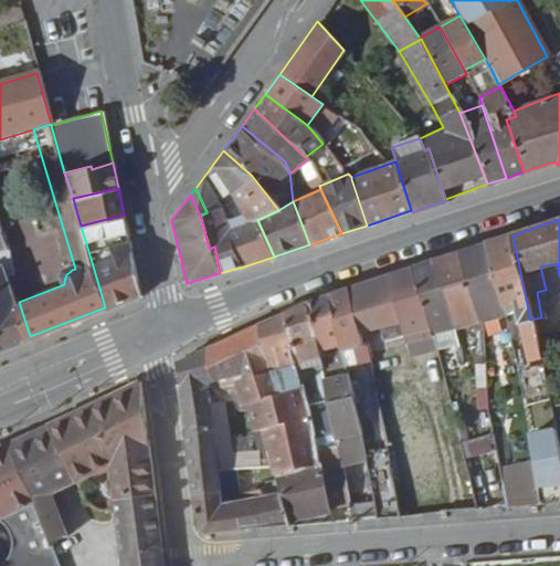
[(19,302),(2,252),(0,244),(0,236),(8,233),(3,222),(0,223),(0,347),(30,336),(19,302)]
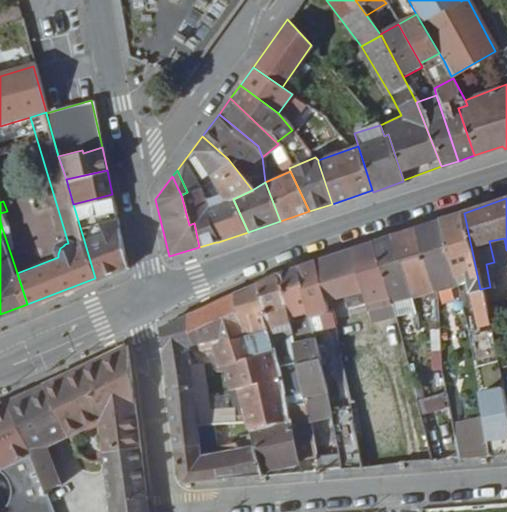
[(7,211),(0,213),(0,221),(2,228),(11,224),(7,211)]
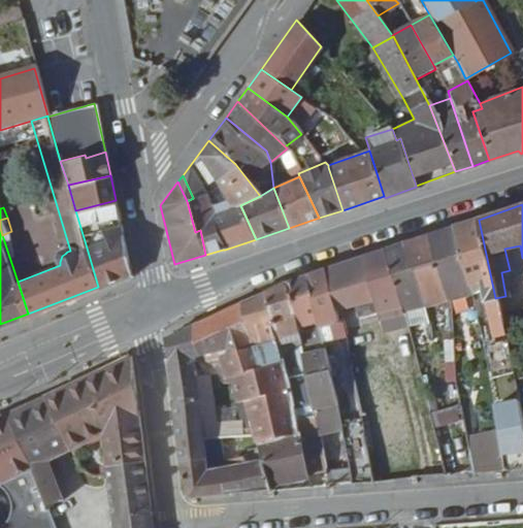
[(491,335),(503,333),(495,298),(479,220),(453,228),(467,286),(481,284),(491,335)]
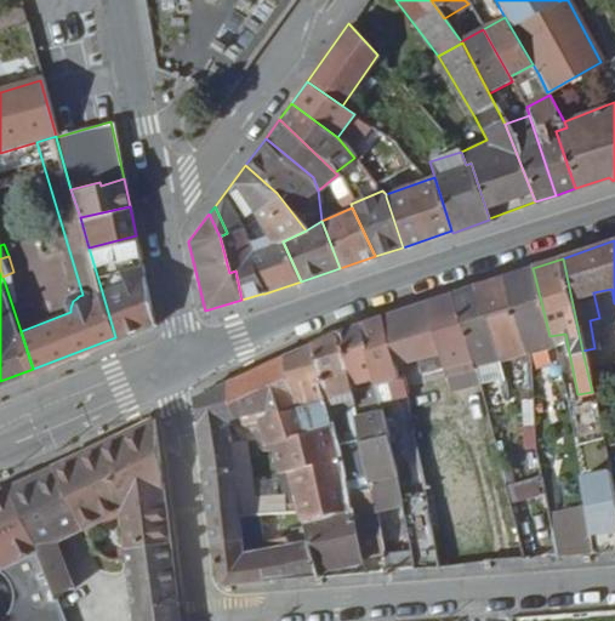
[(101,288),(115,337),(155,322),(142,261),(120,267),(124,281),(101,288)]
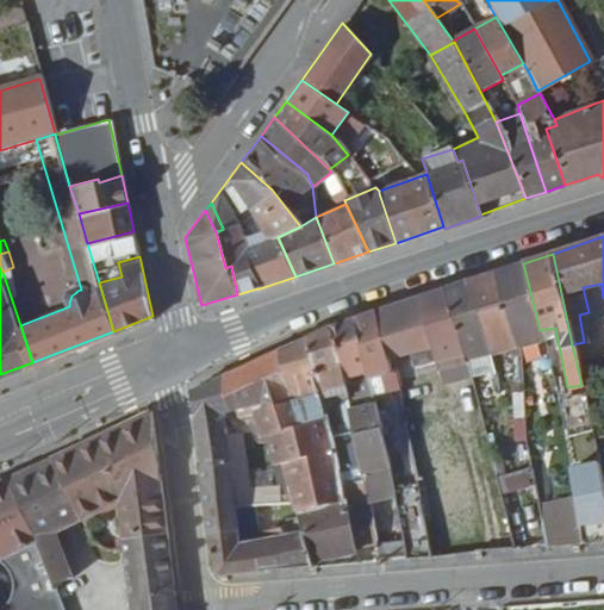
[(516,347),(542,341),(540,330),(523,263),(492,273),(514,348),(516,347)]
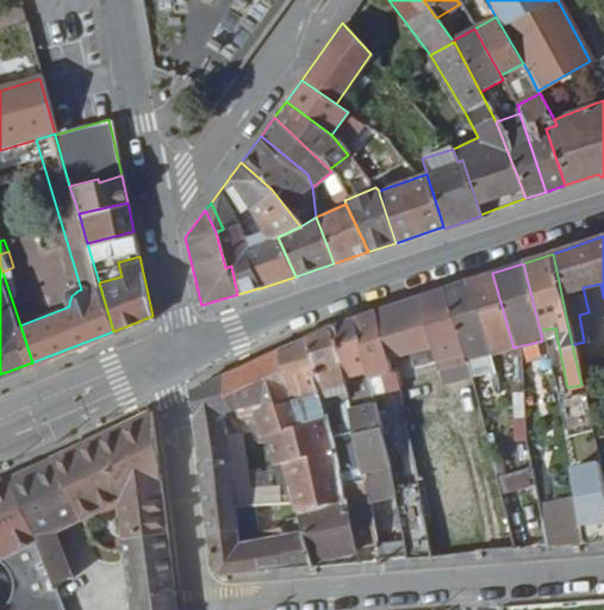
[(514,348),(492,273),(467,282),(487,354),(514,348)]
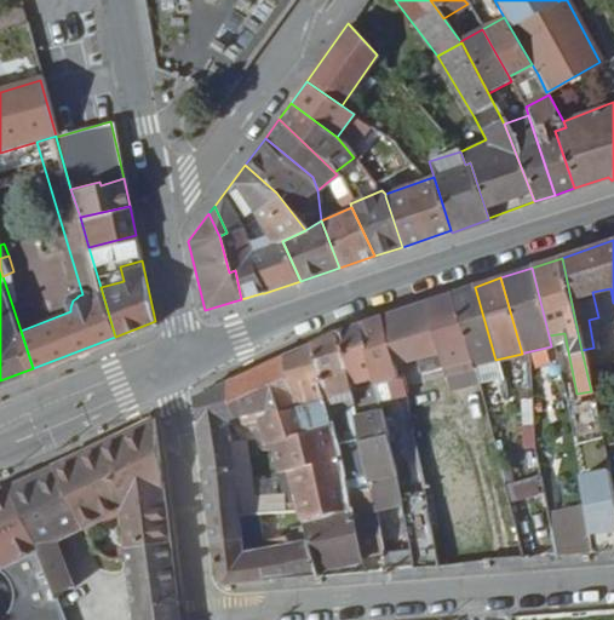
[(475,287),(453,293),(474,377),(476,375),(474,365),(495,360),(475,287)]
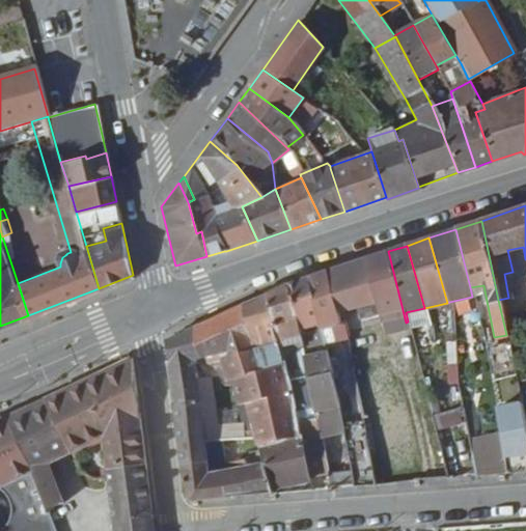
[(381,328),(406,323),(388,251),(366,258),(379,302),(376,303),(377,306),(381,328)]
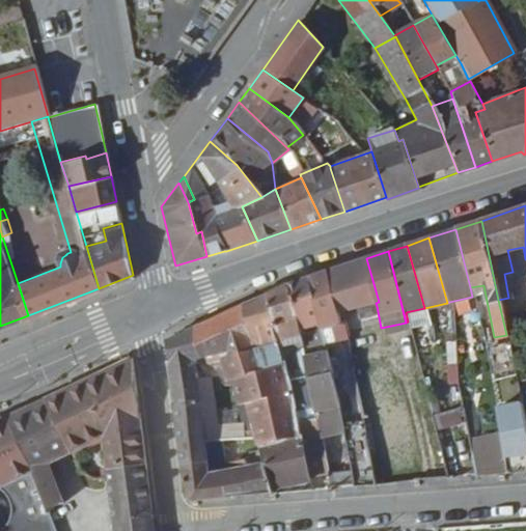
[(376,303),(379,302),(366,258),(328,271),(338,312),(357,307),(359,311),(377,306),(376,303)]
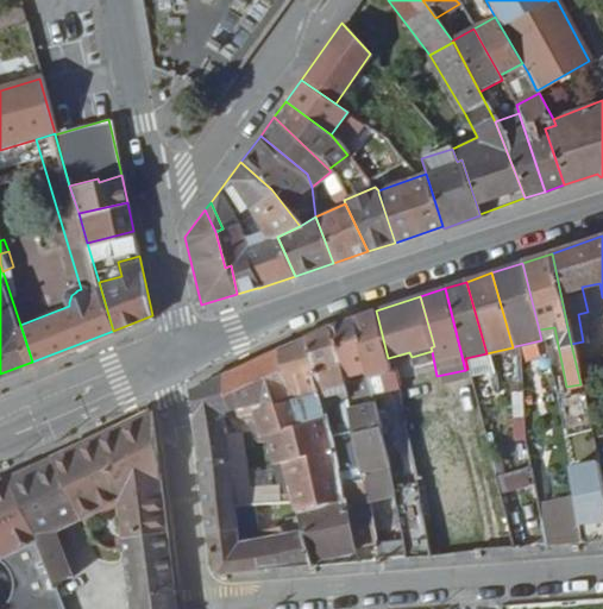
[(366,376),(391,372),(388,358),(376,311),(353,318),(365,371),(366,376)]
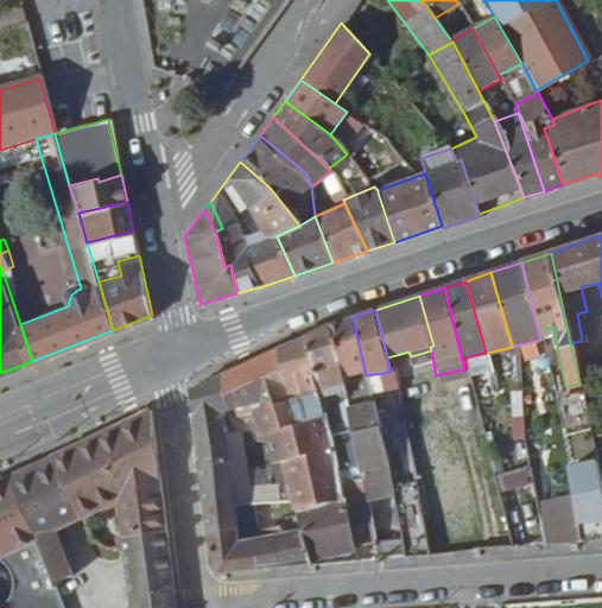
[(340,375),(365,371),(353,317),(329,325),(340,375)]
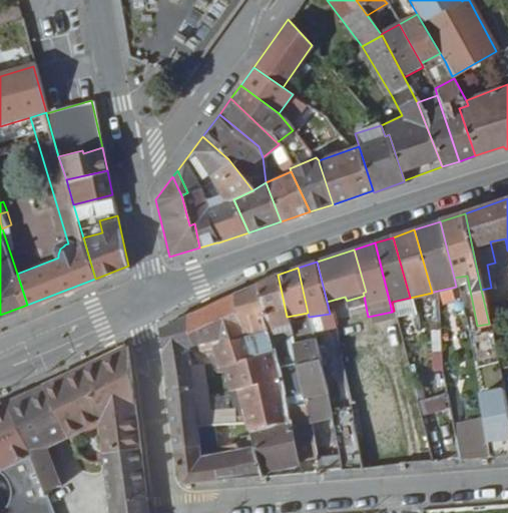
[(269,338),(290,334),(287,317),(278,275),(258,284),(268,331),(269,338)]
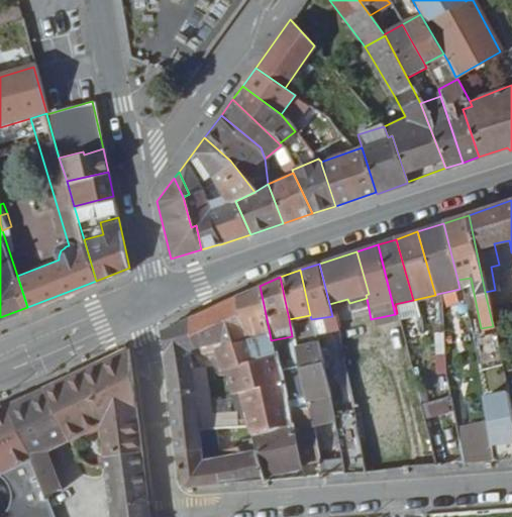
[(270,333),(260,286),(238,296),(250,355),(265,352),(262,334),(270,333)]
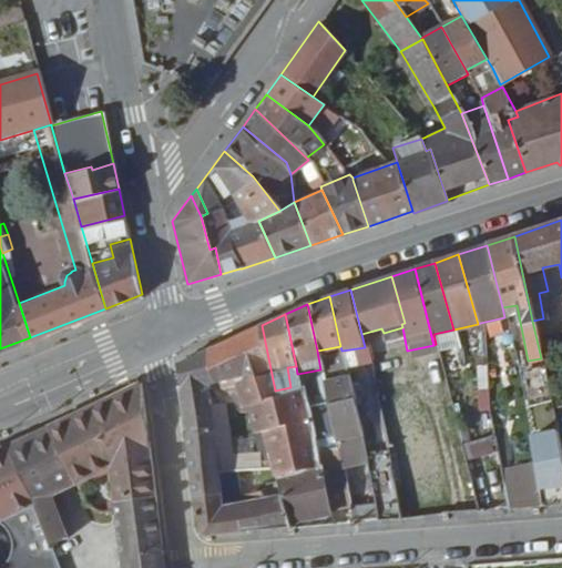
[(271,475),(317,470),(313,448),(312,444),(302,394),(299,385),(290,387),(275,391),(262,325),(176,364),(194,497),(221,494),(217,472),(205,385),(216,382),(221,392),(236,387),(241,406),(248,405),(255,434),(264,432),(269,468),(271,475)]
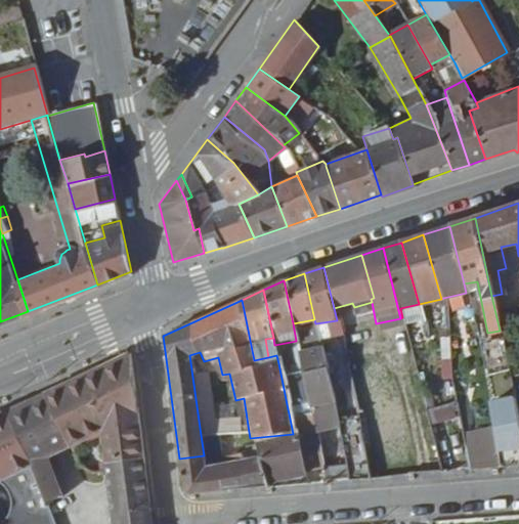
[(298,351),(299,359),(308,405),(330,400),(319,347),(298,351)]
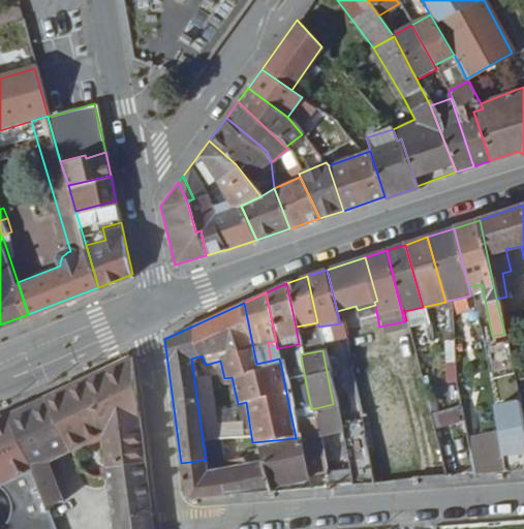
[(94,440),(94,432),(136,414),(128,355),(43,395),(64,455),(94,440)]
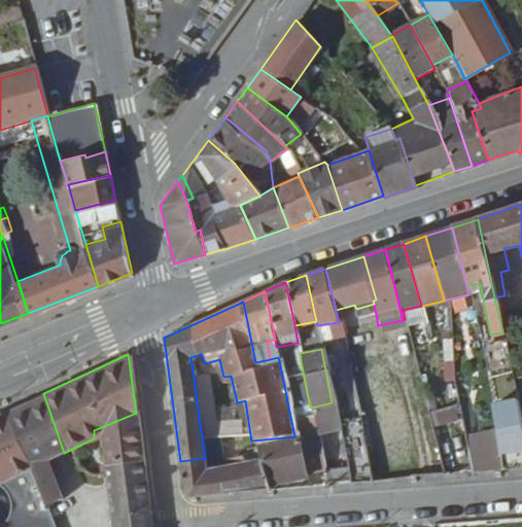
[(289,412),(310,408),(301,361),(280,365),(289,412)]
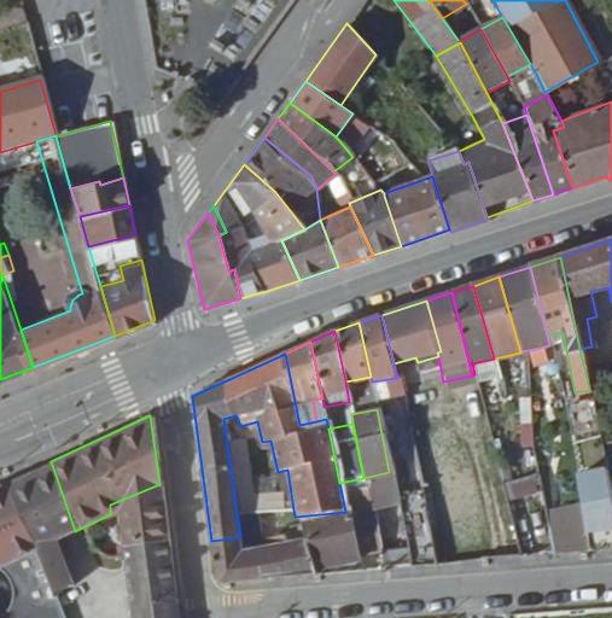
[(51,461),(6,482),(33,551),(75,531),(51,461)]
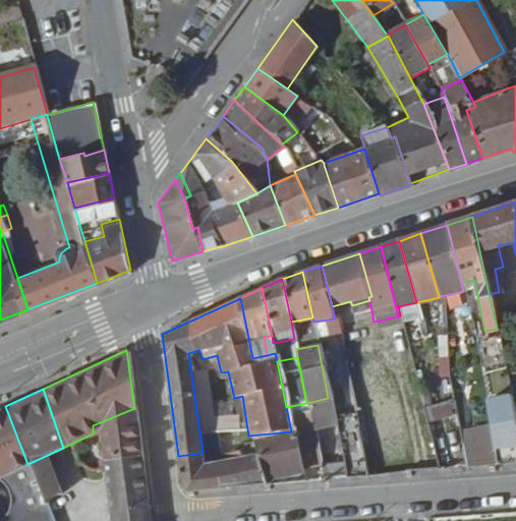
[(420,410),(424,424),(452,417),(448,402),(420,410)]
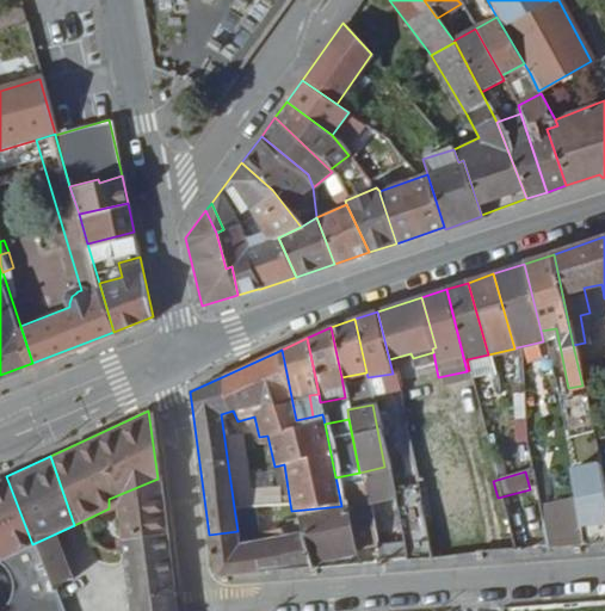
[(29,610),(59,610),(32,544),(6,476),(0,479),(0,557),(22,549),(25,591),(30,600),(26,603),(29,610)]
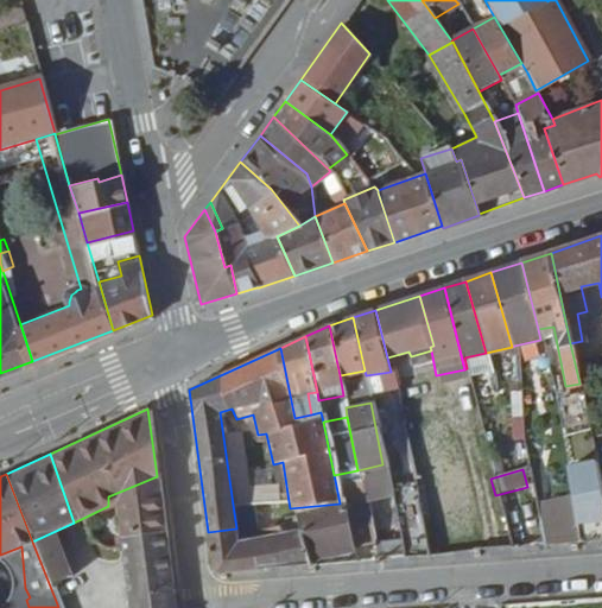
[(349,546),(372,542),(363,499),(359,475),(335,480),(340,504),(349,546)]
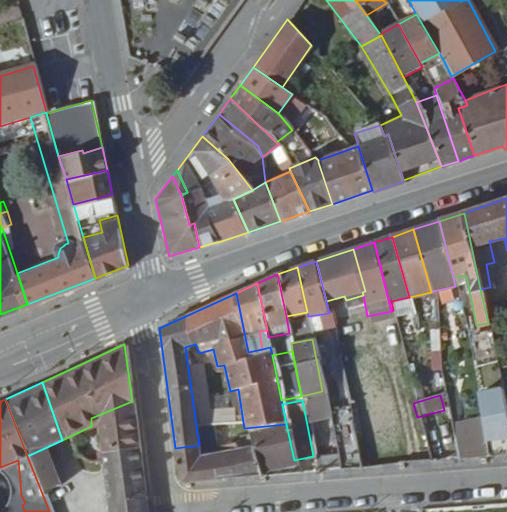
[(138,444),(132,401),(91,418),(91,426),(94,449),(95,452),(138,444)]
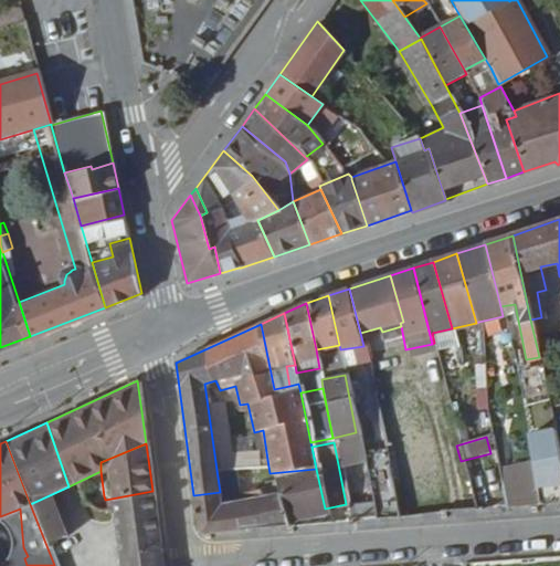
[(361,460),(373,514),(398,512),(386,456),(361,460)]
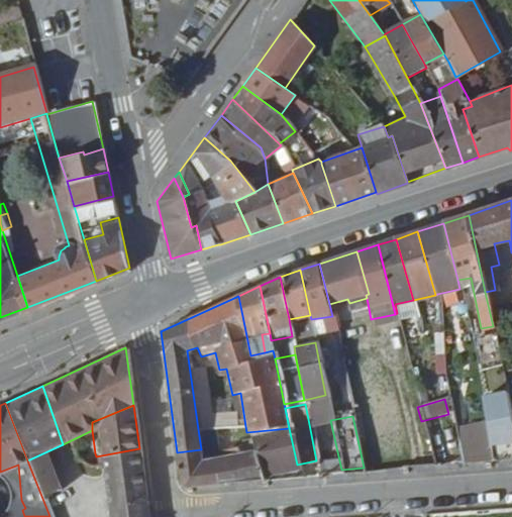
[(452,421),(461,462),(493,459),(486,418),(452,421)]
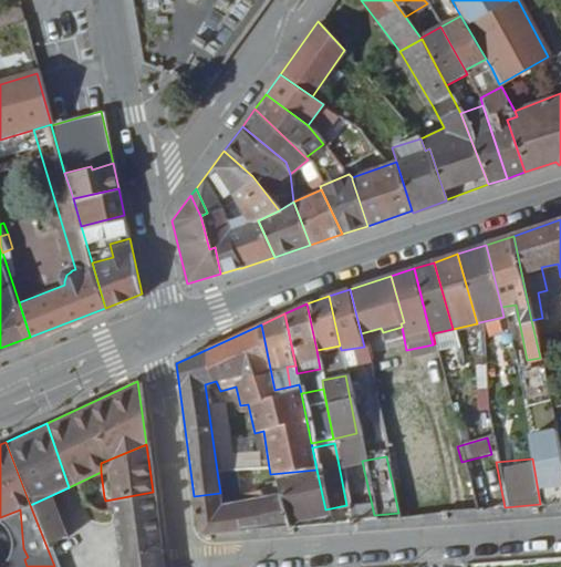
[(374,515),(362,461),(339,465),(346,505),(350,518),(374,515)]
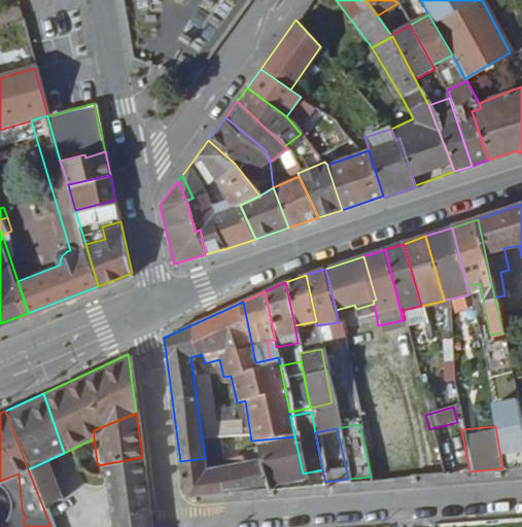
[(261,490),(305,487),(303,473),(294,436),(251,441),(258,461),(244,463),(243,458),(221,460),(222,466),(206,468),(205,458),(180,461),(184,491),(190,497),(216,494),(261,490)]
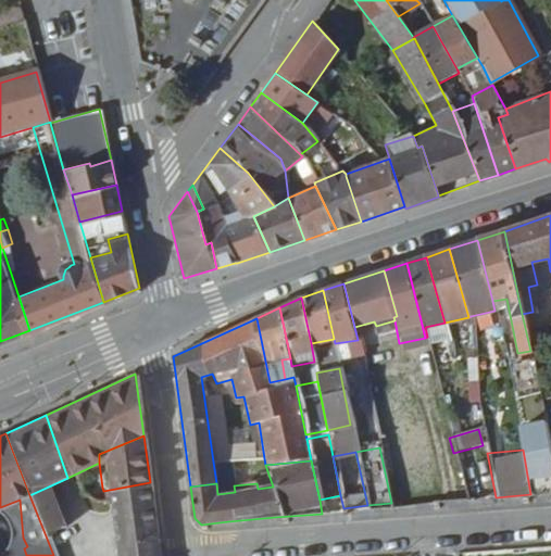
[(103,498),(110,554),(110,555),(159,555),(150,482),(103,491),(103,498)]
